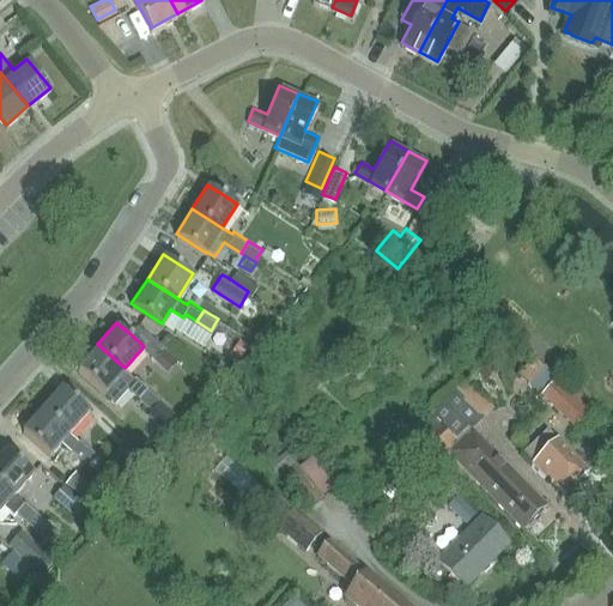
[(240,337),(231,349),(242,356),(249,344),(240,337)]
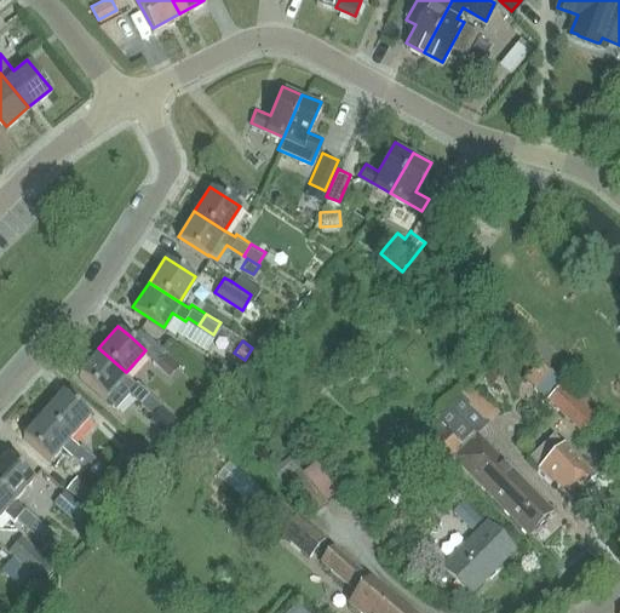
[(98,348),(79,371),(105,395),(118,406),(131,391),(136,395),(141,399),(149,389),(145,387),(127,371),(126,372),(98,348)]
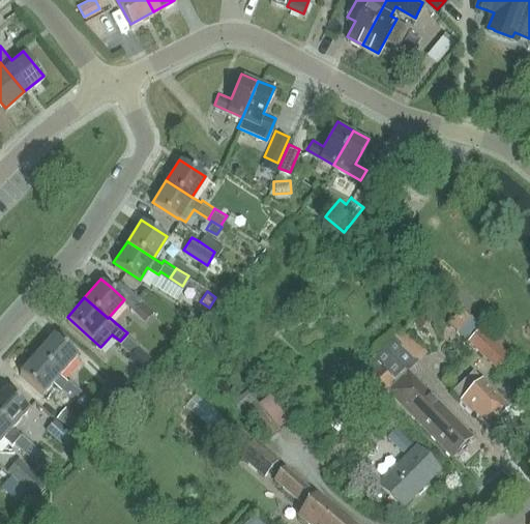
[(465,338),(477,324),(460,307),(446,321),(465,338)]
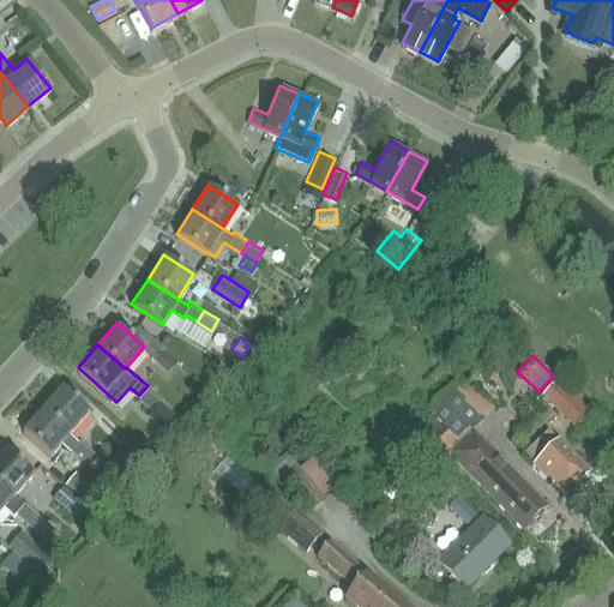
[(557,378),(541,394),(554,404),(569,389),(557,378)]
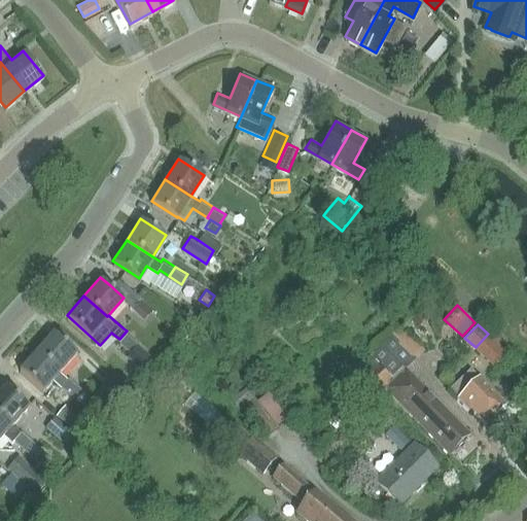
[(60,370),(61,369),(76,351),(54,331),(36,349),(60,370)]
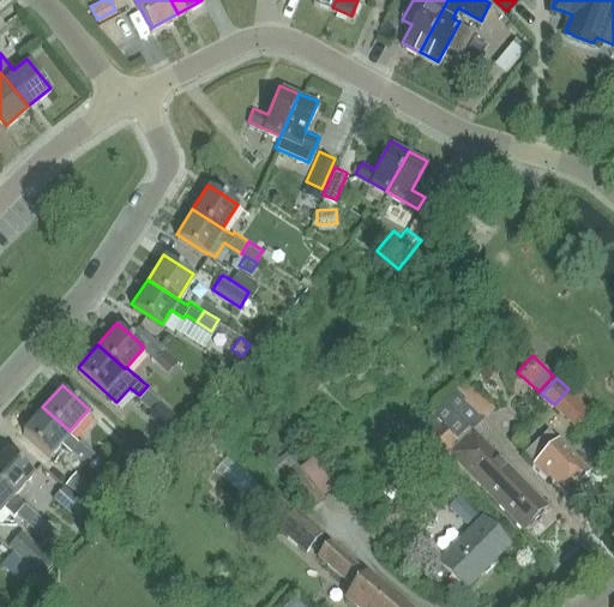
[(148,385),(139,395),(151,407),(158,398),(160,397),(148,385)]
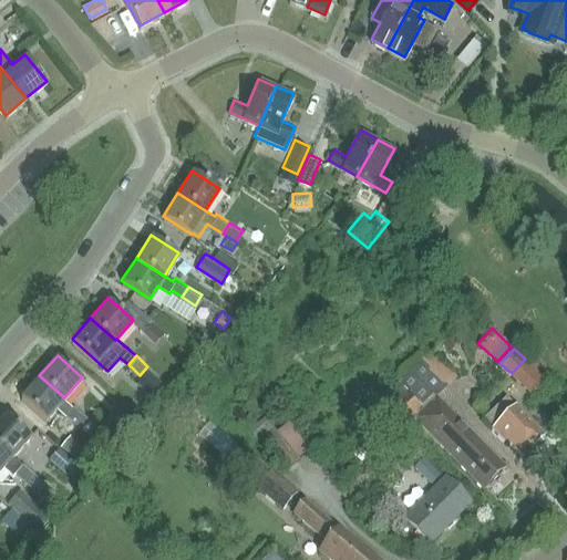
[(422,355),(397,380),(403,387),(420,406),(422,407),(414,415),(418,420),(482,486),(505,464),(462,420),(436,393),(449,382),(422,355)]
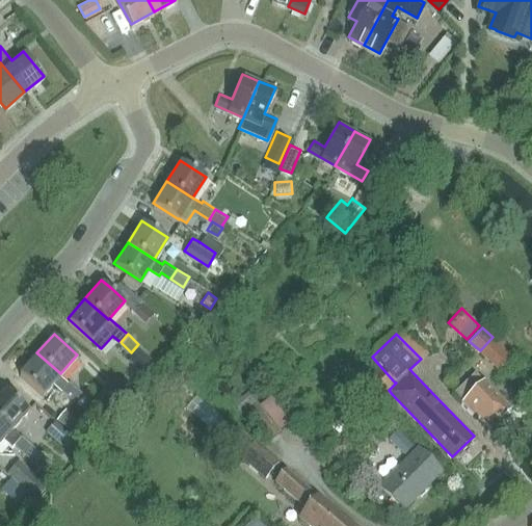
[(131,352),(127,357),(147,373),(156,362),(137,345),(131,352)]
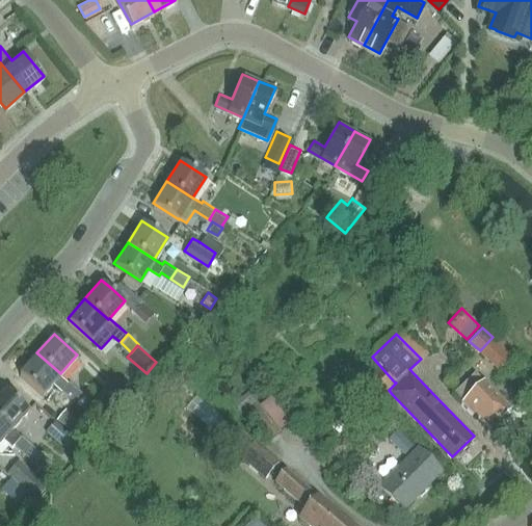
[(68,378),(61,372),(60,373),(36,352),(20,372),(43,393),(54,380),(72,397),(80,388),(69,377),(68,378)]
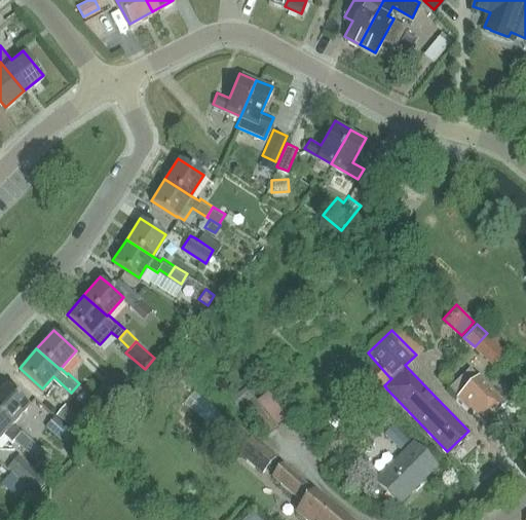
[(367,400),(389,377),(374,360),(350,382),(367,400)]
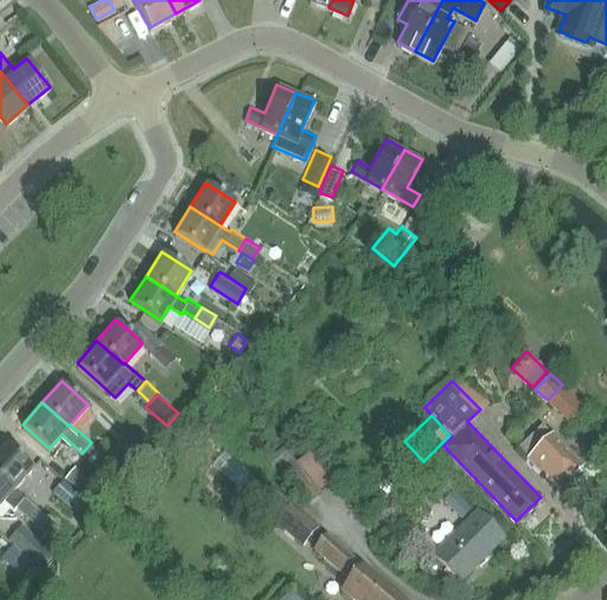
[(582,465),(568,450),(542,421),(518,444),(528,454),(525,457),(537,470),(540,467),(557,486),(568,477),(574,484),(587,473),(581,466),(582,465)]
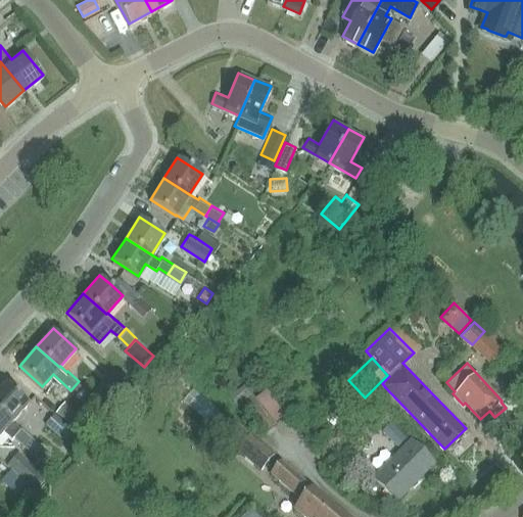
[(198,401),(205,387),(187,376),(180,389),(198,401)]
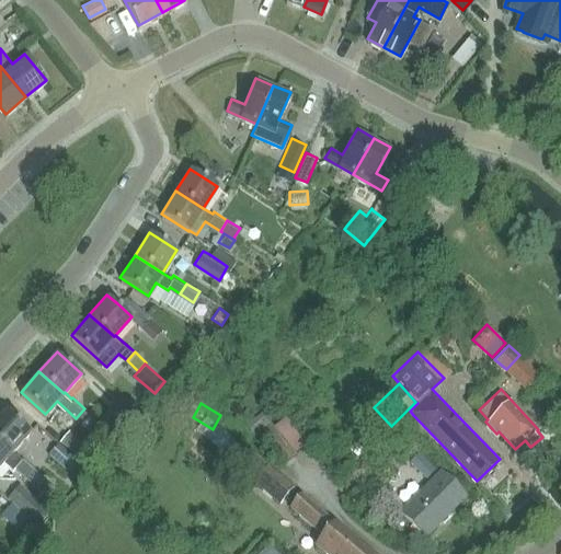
[(0,437),(14,449),(32,429),(7,407),(0,414),(0,437)]
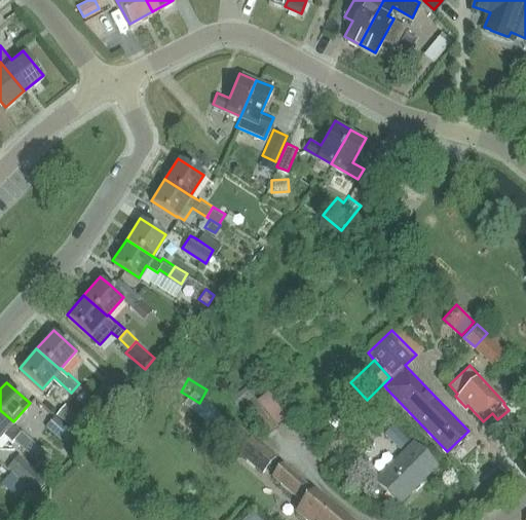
[(79,383),(71,393),(83,403),(91,394),(79,383)]
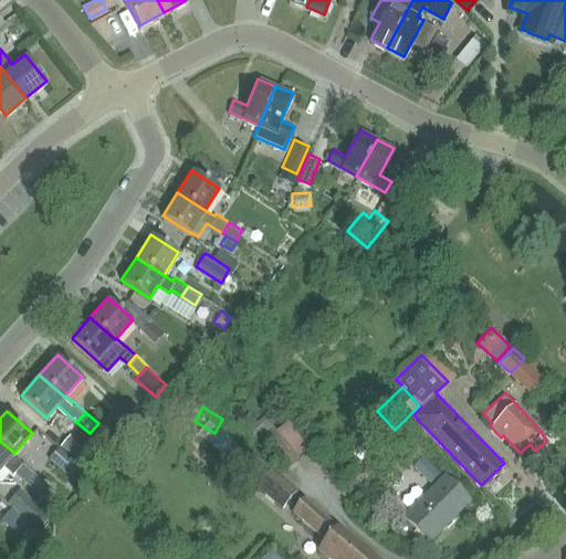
[(275,426),(270,419),(264,412),(248,425),(264,446),(269,443),(284,464),(296,454),(311,443),(291,415),(275,426)]
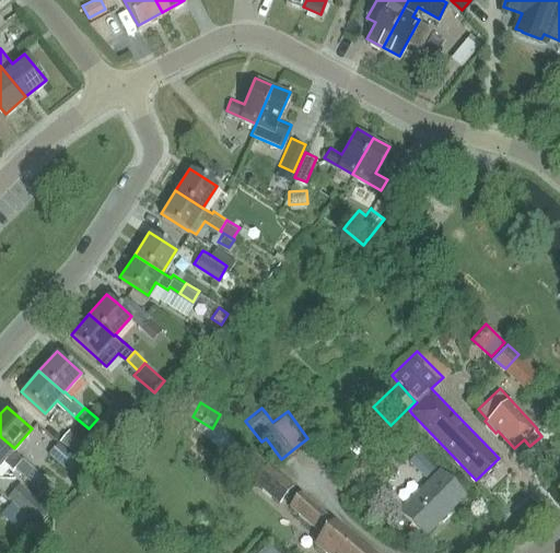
[(59,438),(80,455),(89,444),(68,427),(59,438)]
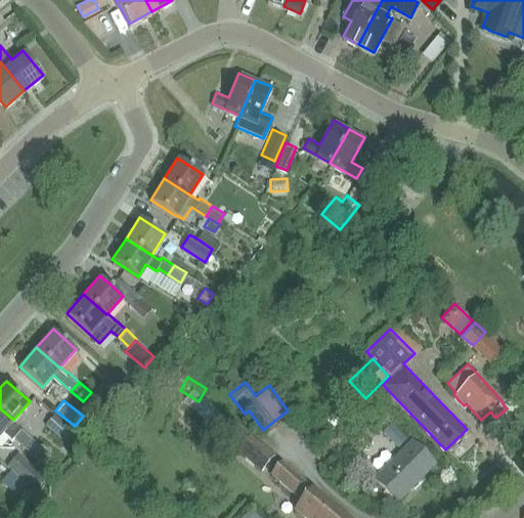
[(206,420),(221,433),(233,421),(218,406),(206,420)]
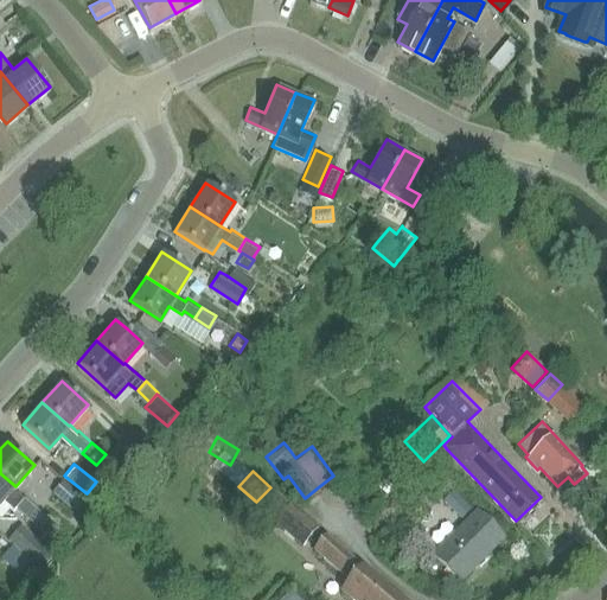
[(24,495),(16,486),(0,473),(0,502),(4,498),(17,509),(19,506),(29,515),(37,504),(25,493),(24,495)]
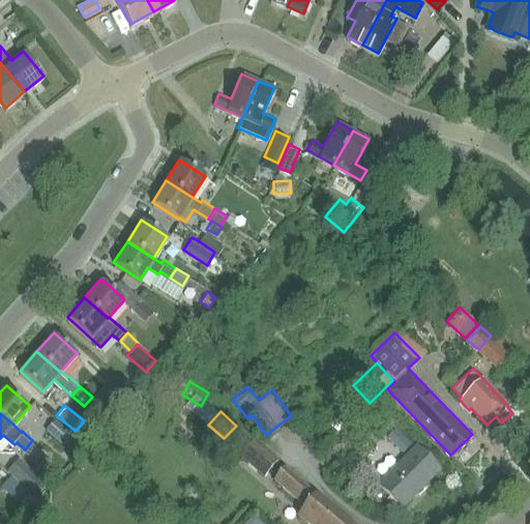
[(46,427),(66,445),(76,434),(55,415),(46,427)]
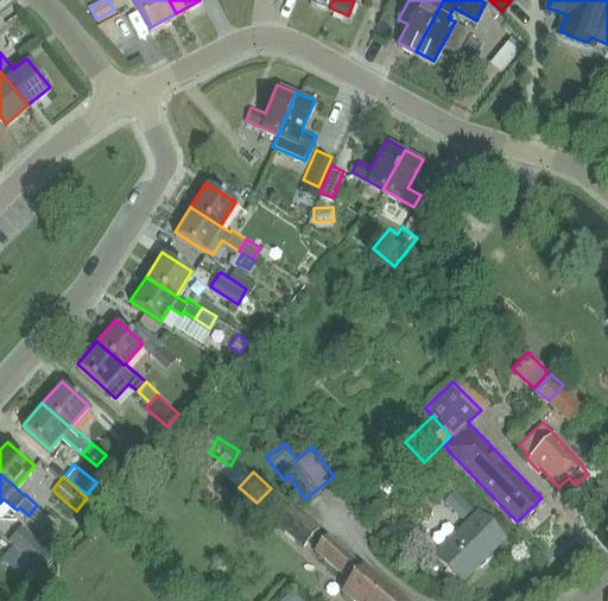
[(386,479),(379,486),(388,494),(396,487),(386,479)]
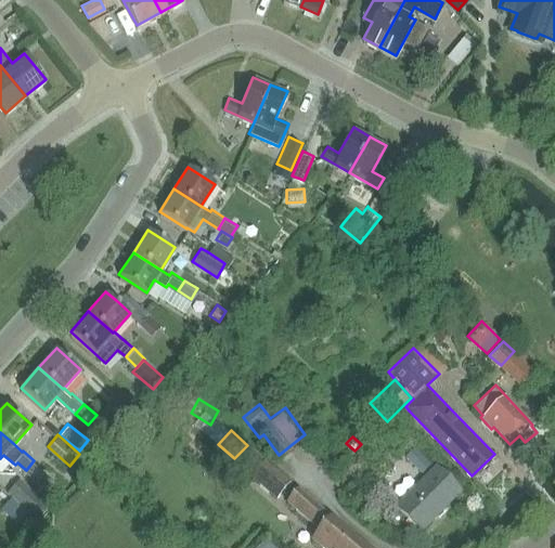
[(250,472),(265,457),(248,442),(247,445),(234,458),(250,472)]
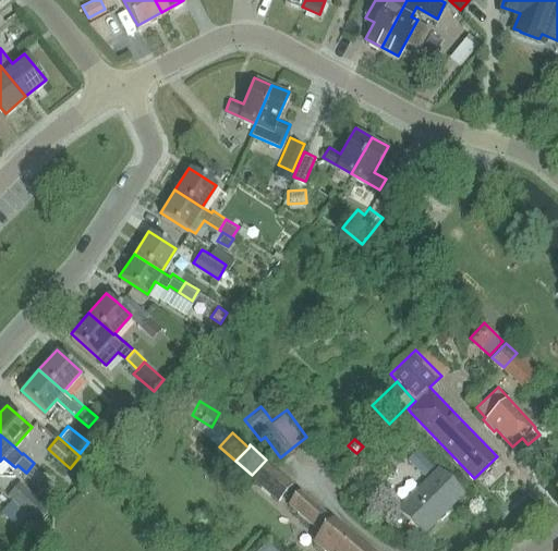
[(291,481),(266,460),(252,475),(277,497),(291,481)]
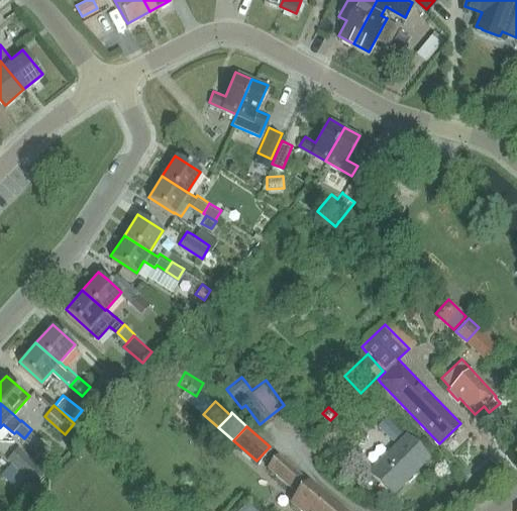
[(31,429),(24,438),(34,446),(41,438),(31,429)]
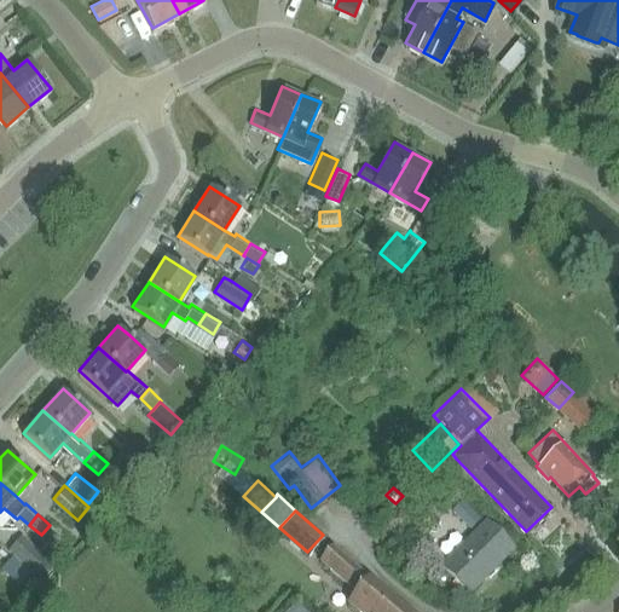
[(468,588),(512,544),(486,519),(443,563),(468,588)]
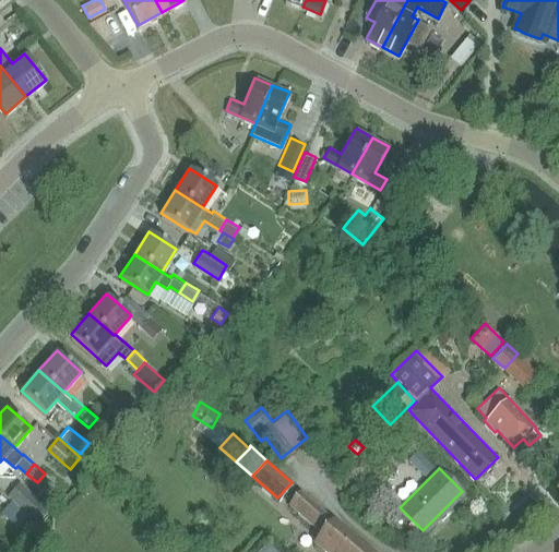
[(50,507),(20,480),(8,494),(37,520),(50,507)]
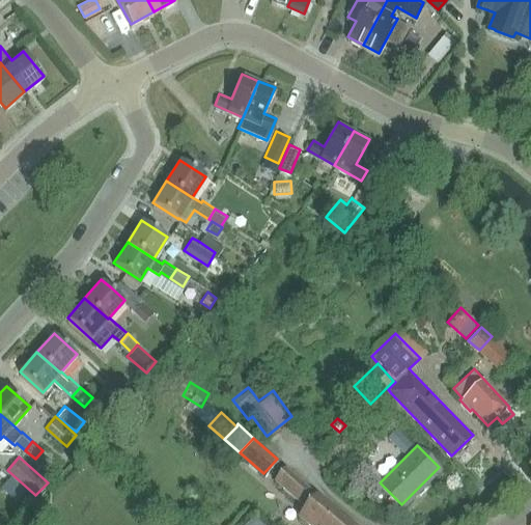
[(355,524),(334,506),(285,464),(274,476),(306,504),(298,514),(310,524),(355,524)]
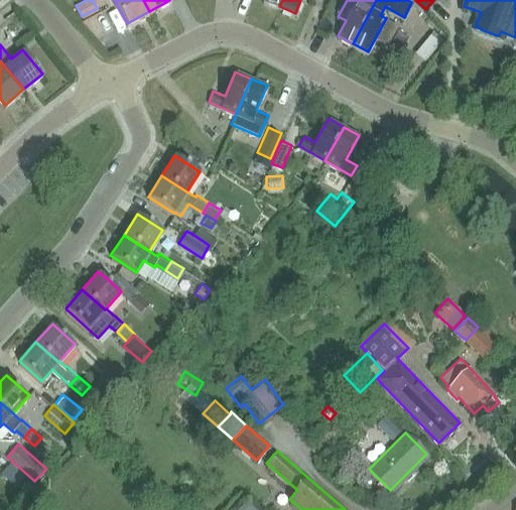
[(10,461),(2,470),(22,487),(30,478),(10,461)]
